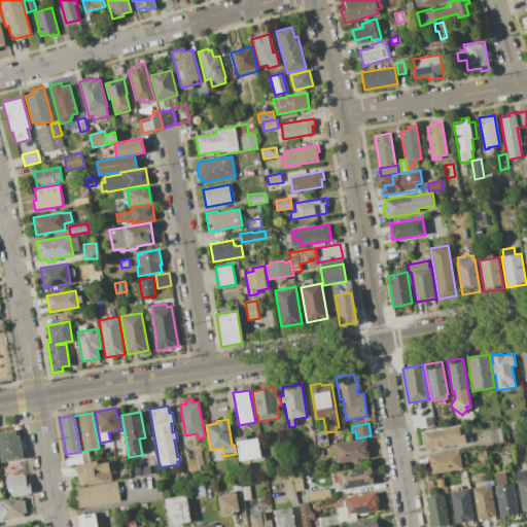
[(423,433),(459,427),(461,435),(464,434),(466,443),(426,450),(423,433)]
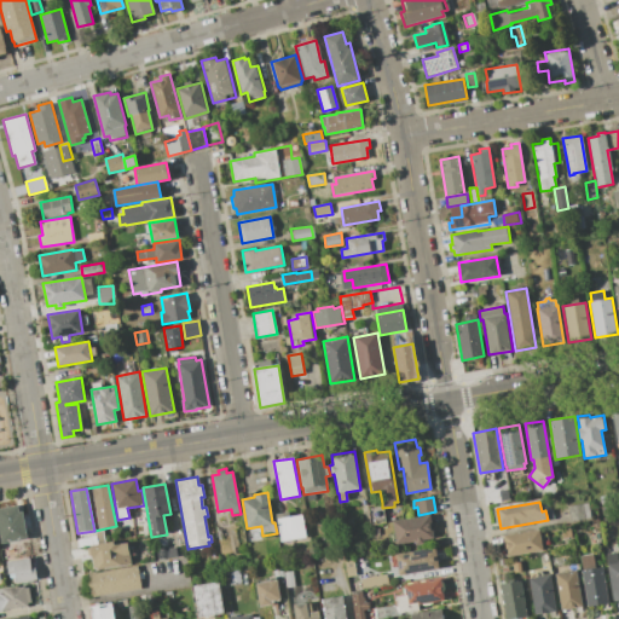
[(382,508),(386,524),(370,526),(366,505),(382,503),(382,508)]
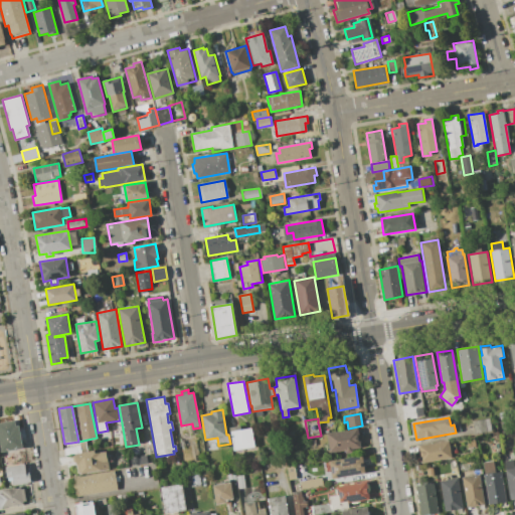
[(472,421),(489,418),(492,432),(475,435),(472,421)]
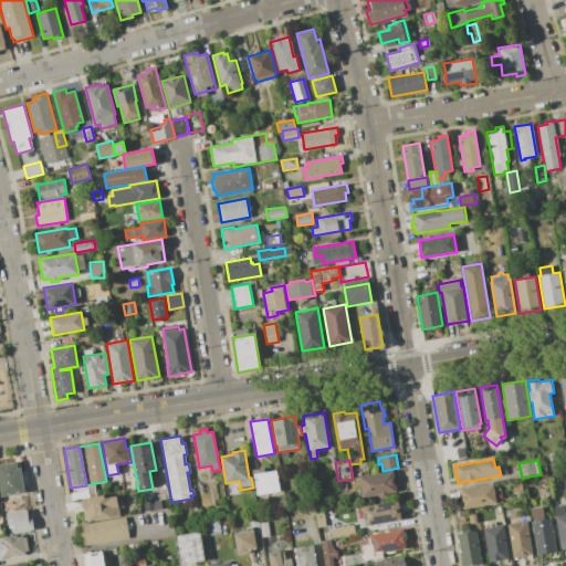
[(0,490),(0,464),(17,462),(18,469),(21,468),(25,493),(1,496),(0,490)]
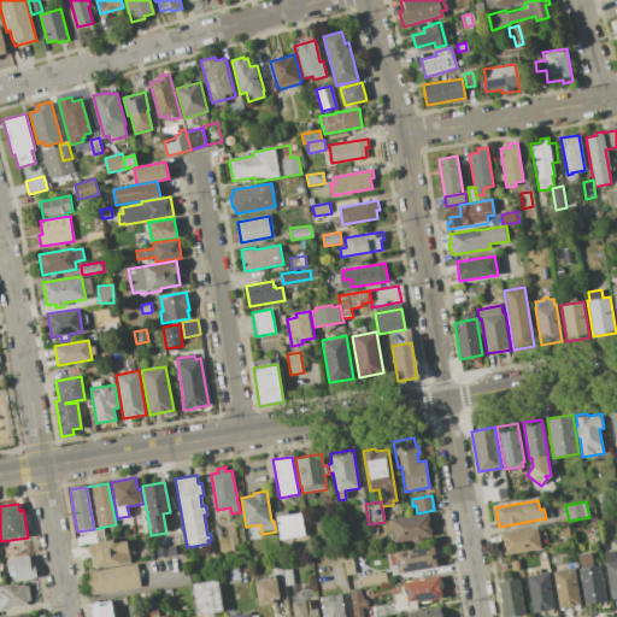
[(391,519),(428,512),(432,536),(423,539),(423,542),(415,545),(413,540),(395,544),(391,519)]
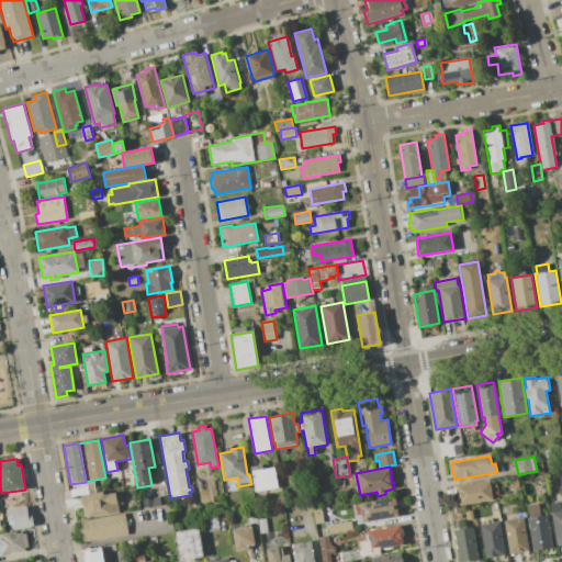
[(274,468),(278,489),(255,493),(251,471),(274,468)]
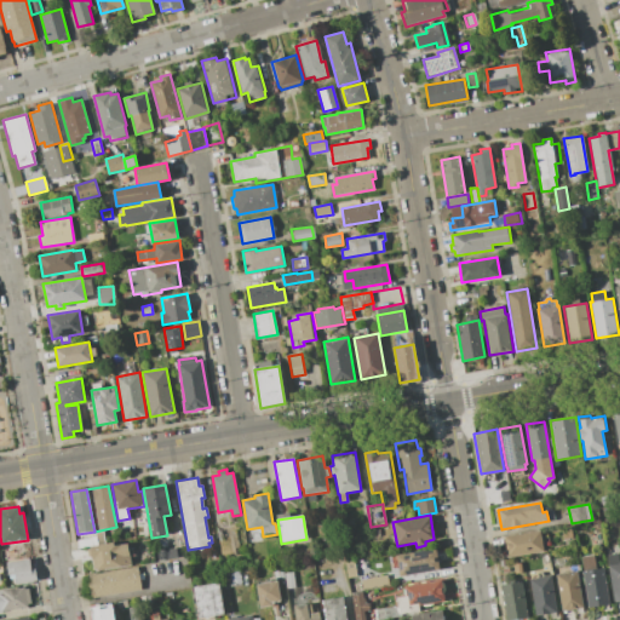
[(354,518),(355,529),(342,530),(340,521),(354,518)]
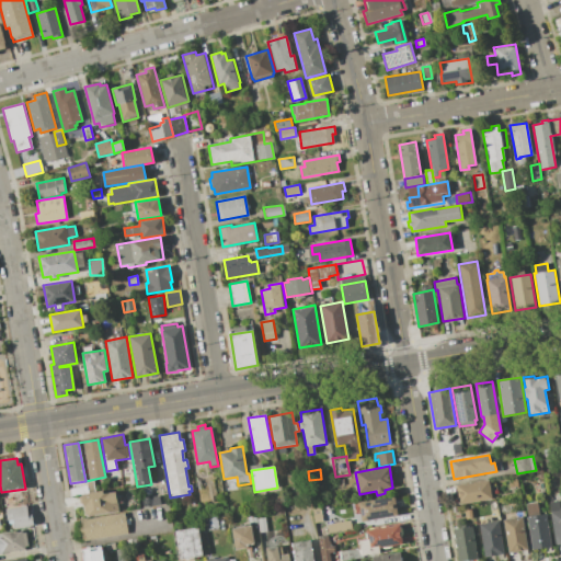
[(489,480),(492,499),(459,504),(456,485),(489,480)]
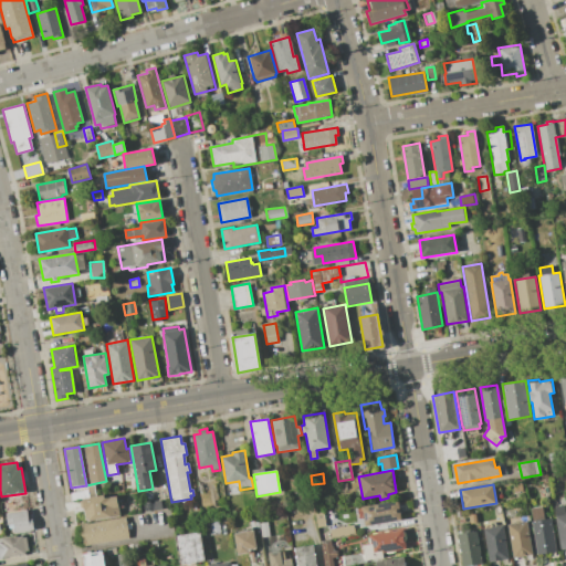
[(119,515),(88,521),(86,510),(84,510),(82,499),(105,494),(106,498),(116,496),(119,515)]
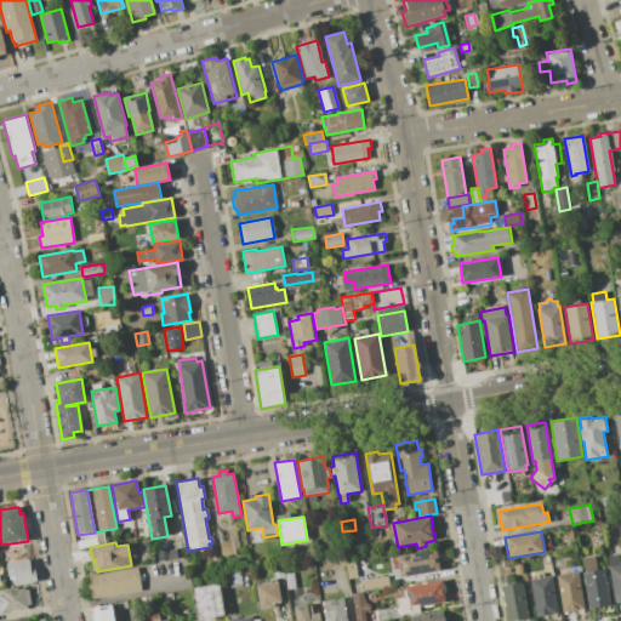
[(397,556),(436,548),(439,570),(400,577),(397,556)]
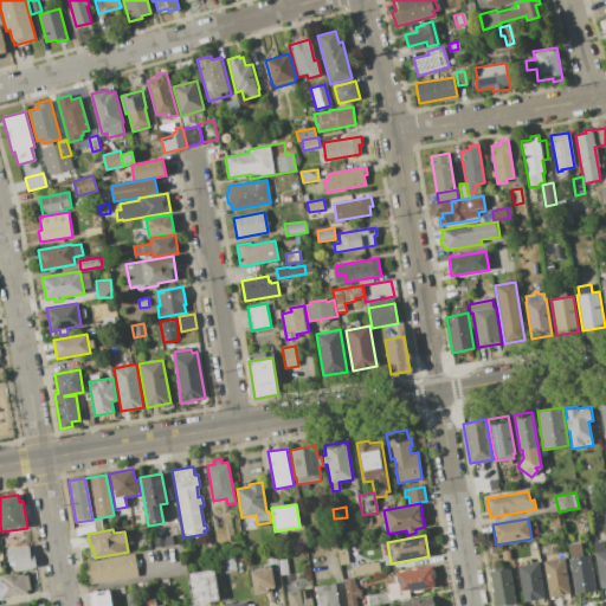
[(175,537),(176,545),(167,547),(166,539),(175,537)]
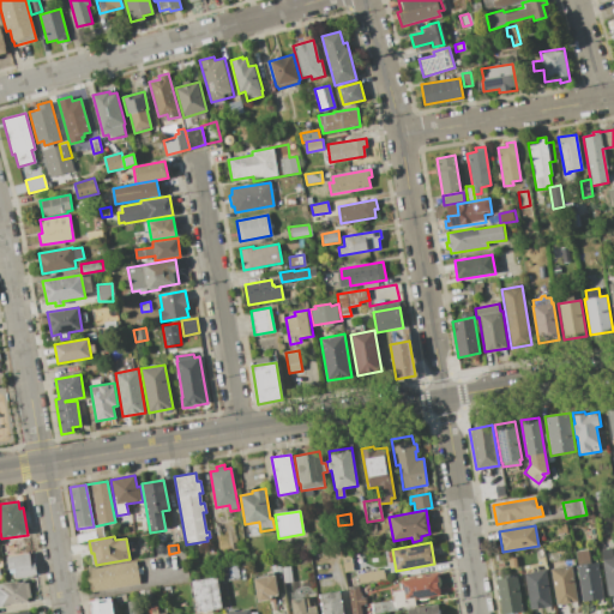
[(613,595),(609,596),(601,551),(612,548),(613,559),(613,595)]
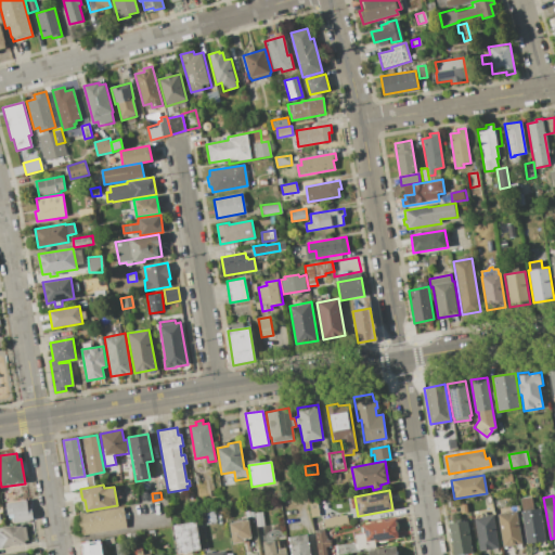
[(541,508),(546,540),(527,543),(521,511),(523,511),(520,499),(531,497),(533,510),(541,508)]
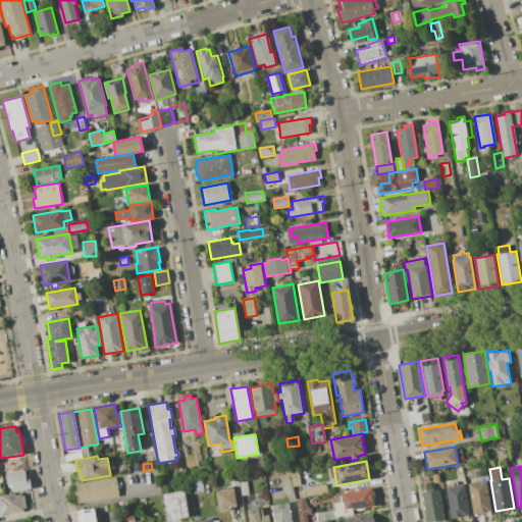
[(5,474),(27,470),(27,475),(30,474),(33,488),(13,491),(12,483),(7,484),(5,474)]
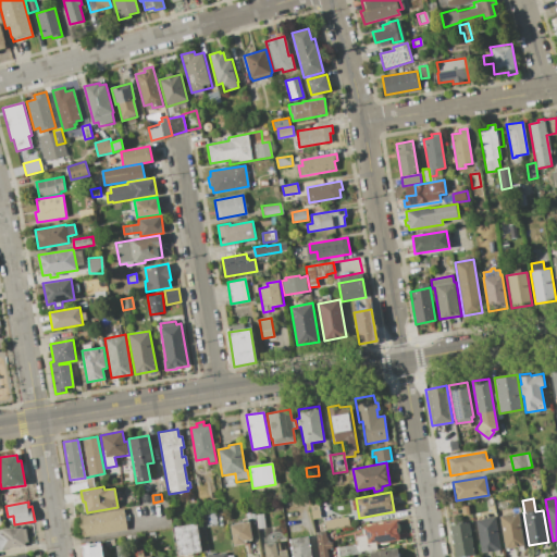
[(318,504),(321,518),(312,519),(309,505),(318,504)]
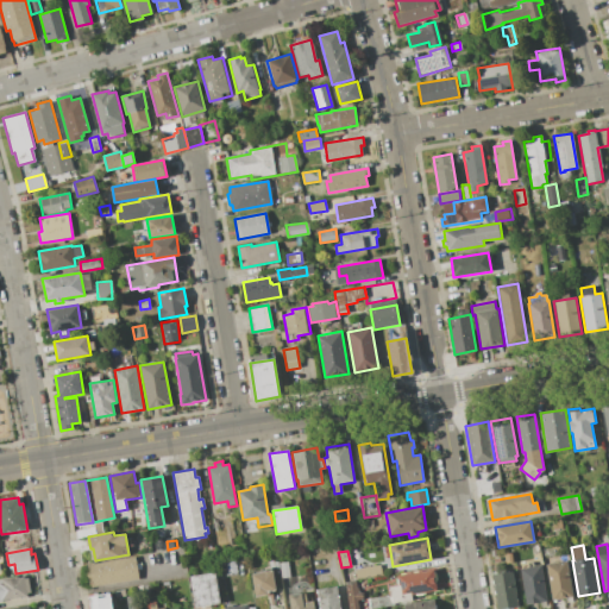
[(135,556),(139,579),(90,588),(86,564),(94,563),(135,556)]
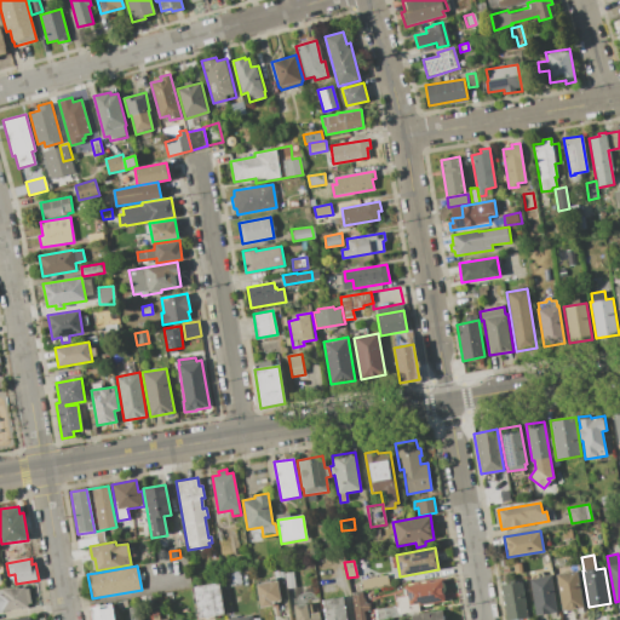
[(578,570),(584,607),(562,610),(556,574),(578,570)]
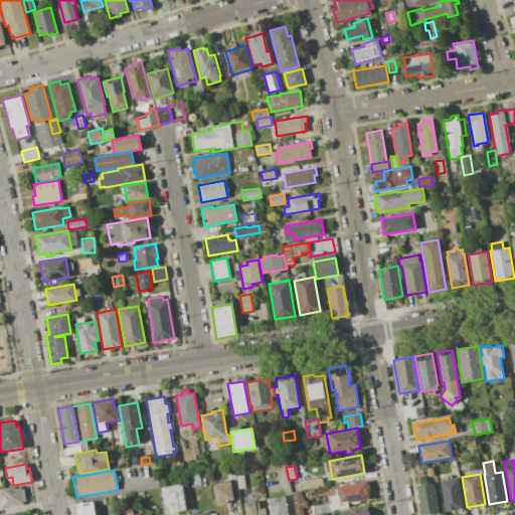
[(242,475),(244,488),(238,489),(235,476),(242,475)]
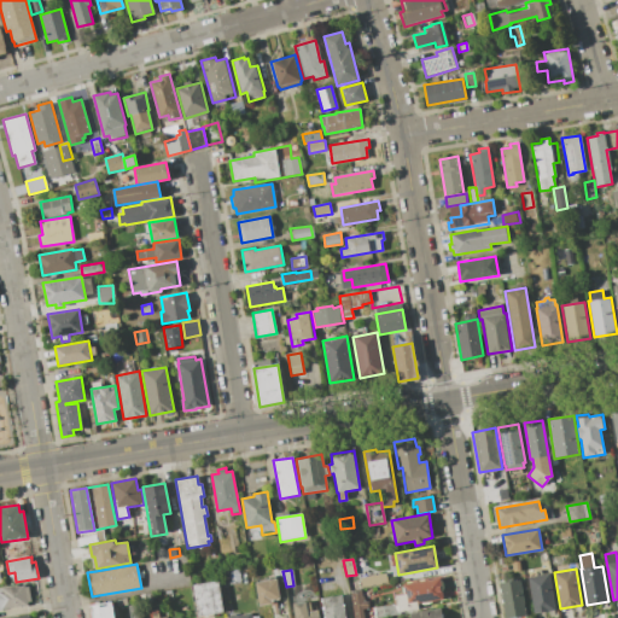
[(359,577),(361,587),(386,583),(384,573),(359,577)]
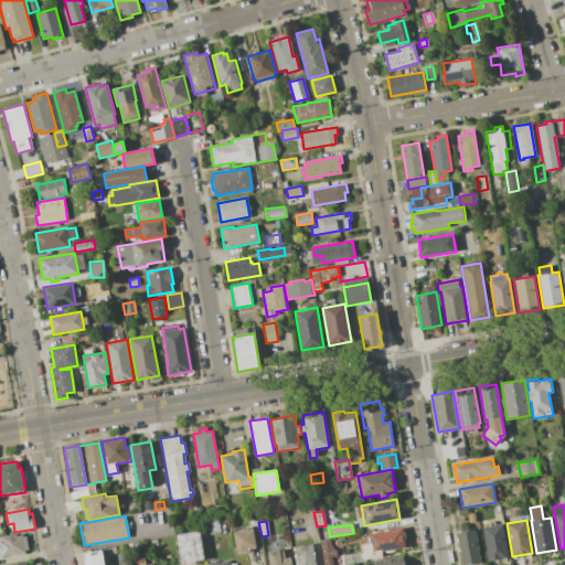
[(502,524),(508,557),(488,561),(482,528),(502,524)]
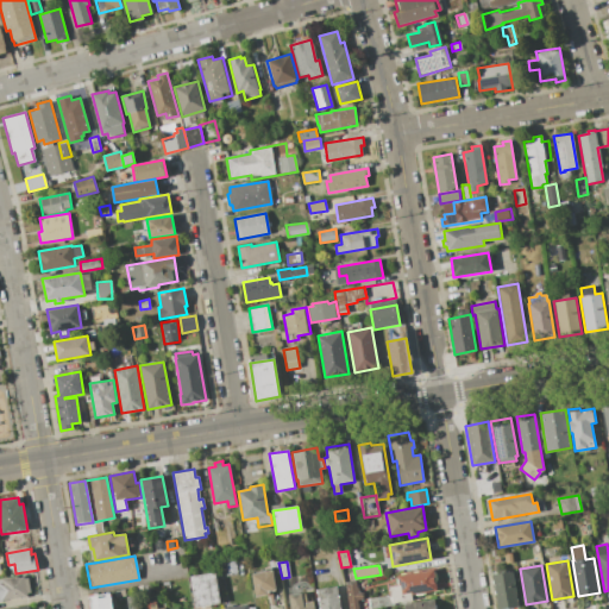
[(434,570),(438,590),(412,595),(413,600),(393,603),(389,586),(399,585),(396,577),(434,570)]
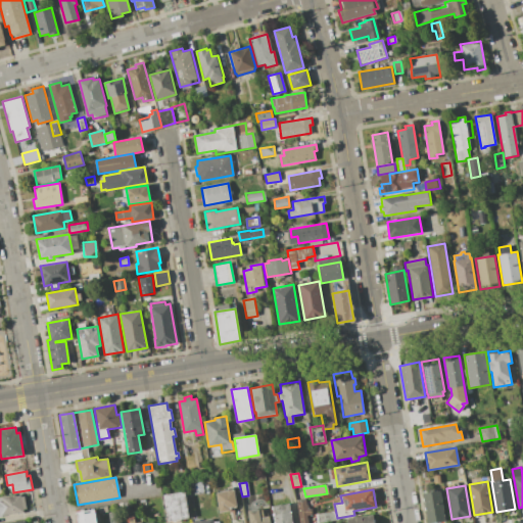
[(216,493),(234,490),(237,507),(229,508),(229,511),(220,513),(216,493)]
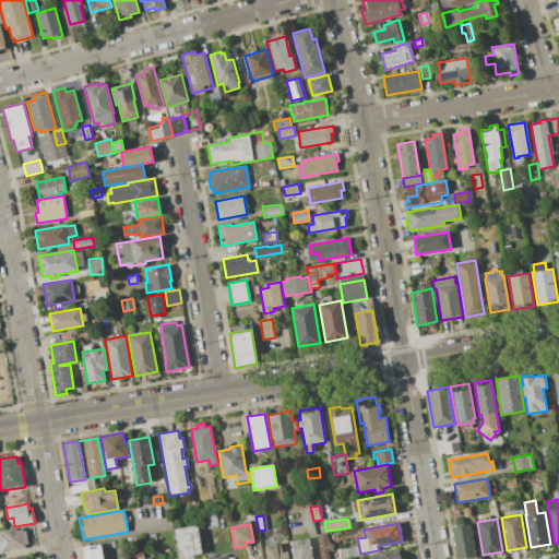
[(471,524),(476,557),(463,558),(456,558),(451,527),(471,524)]
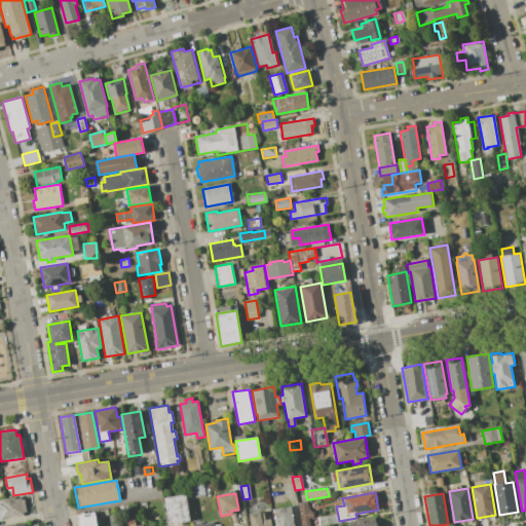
[(185,494),(190,521),(168,525),(163,498),(185,494)]
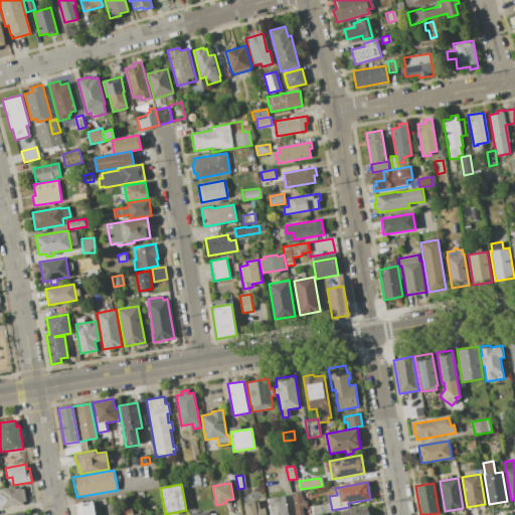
[(23,504),(0,508),(0,490),(20,487),(23,504)]
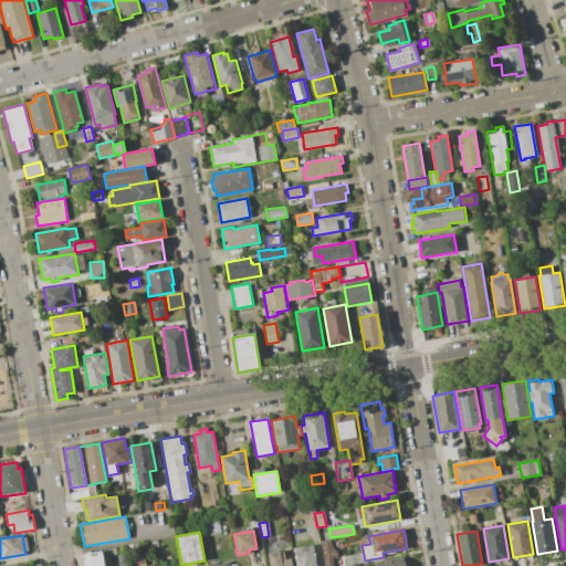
[(324,565),(321,543),(332,541),(334,551),(336,549),(337,557),(334,558),(334,565),(324,565)]
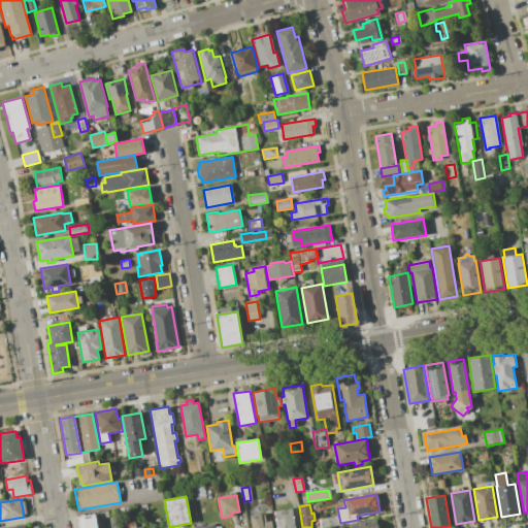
[(292,508),(295,527),(276,527),(274,512),(292,508)]
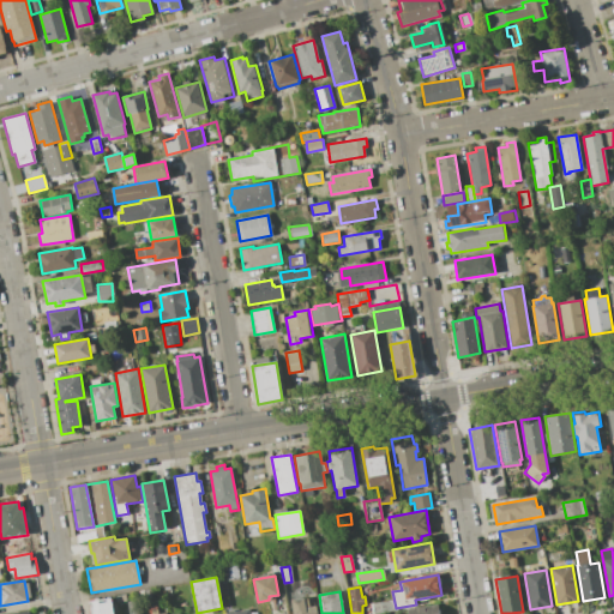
[(127,602),(116,603),(115,596),(126,594),(127,602)]
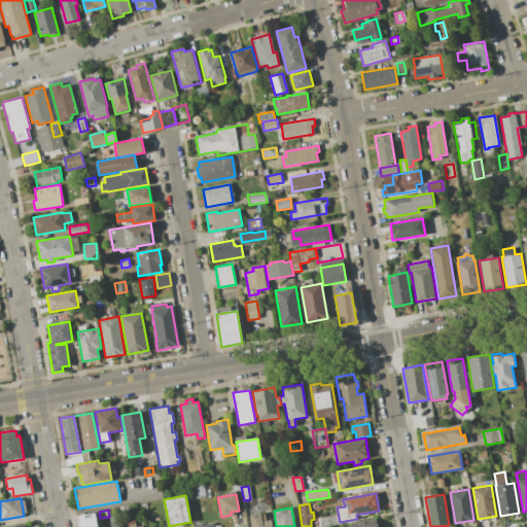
[(77,526),(76,516),(96,513),(98,526),(77,526)]
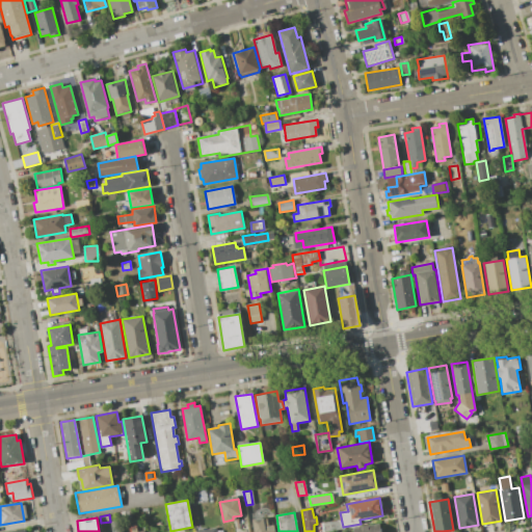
[(274,531),(254,531),(251,521),(267,517),(268,526),(273,525),(274,531)]
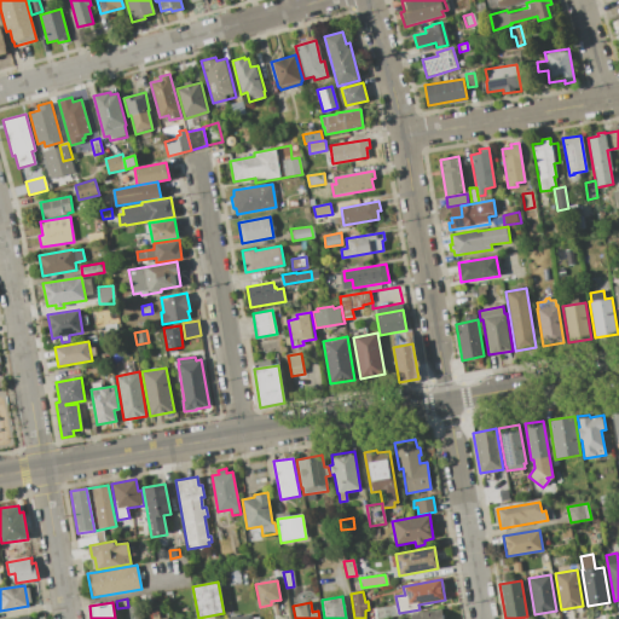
[(143,618),(129,618),(128,607),(140,605),(143,618)]
